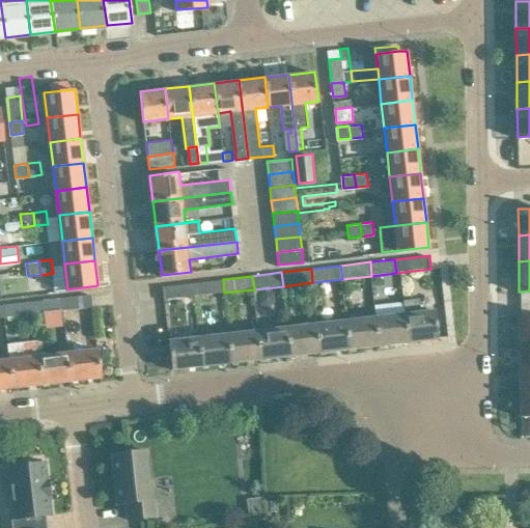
[(199,296),(224,293),(223,279),(197,282),(199,296)]
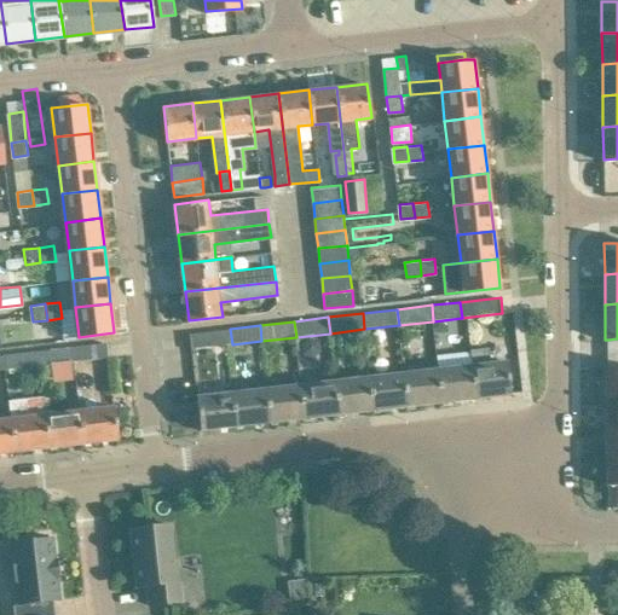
[(191,349),(232,344),(230,329),(190,334),(191,349)]
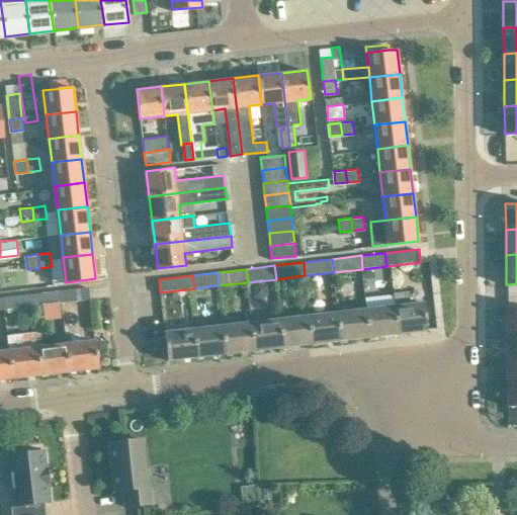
[(57,290),(58,303),(71,302),(91,299),(90,286),(70,288),(57,290)]
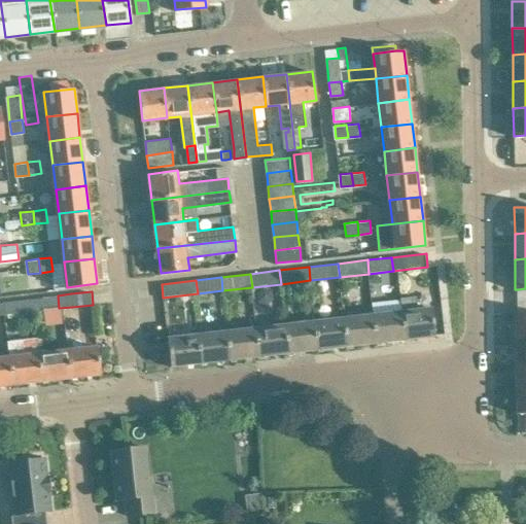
[(34,310),(59,308),(58,295),(33,299),(34,310)]
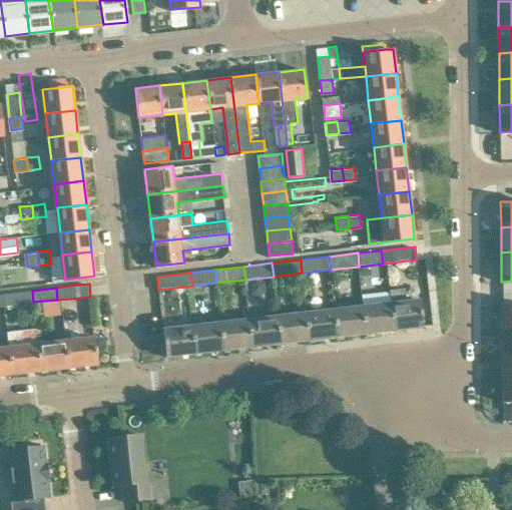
[(392,303),(395,330),(424,326),(421,299),(407,301),(406,288),(390,289),(392,303)]
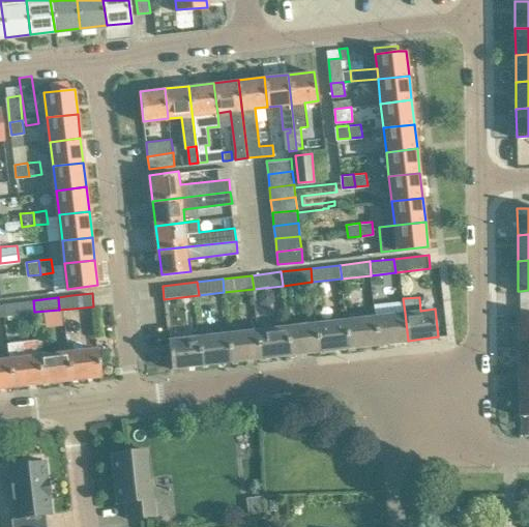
[(5,316),(34,312),(33,300),(4,303),(5,316)]
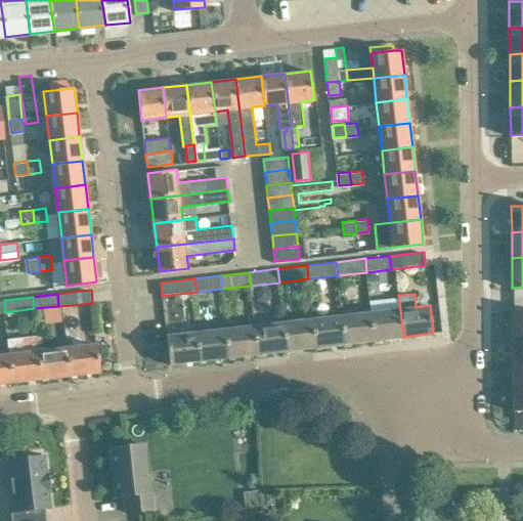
[(375,340),(403,337),(400,309),(372,312),(375,340)]
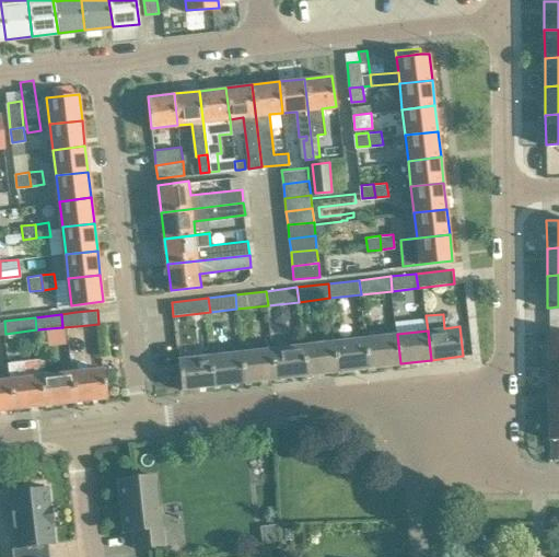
[(548,360),(558,359),(558,333),(550,333),(547,333),(548,360)]
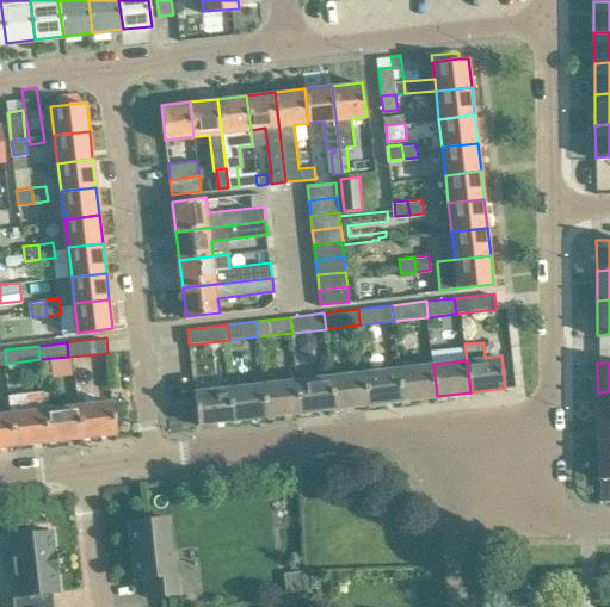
[(402,400),(437,396),(433,364),(399,367),(402,400)]
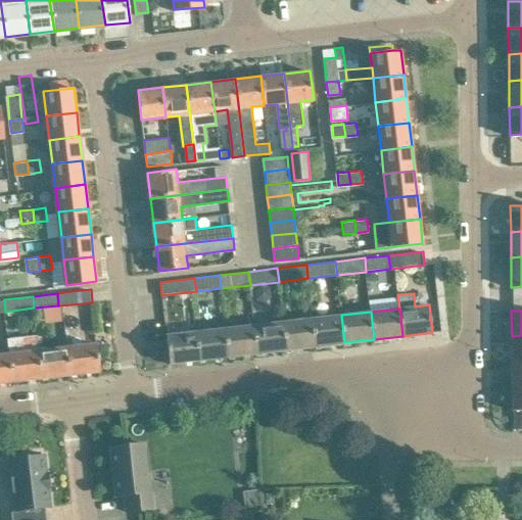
[(316,345),(344,342),(341,315),(313,318),(316,345)]
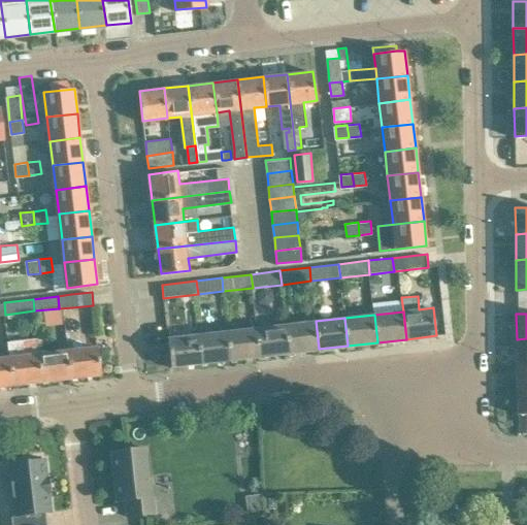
[(289,353),(319,349),(316,321),(286,325),(289,353)]
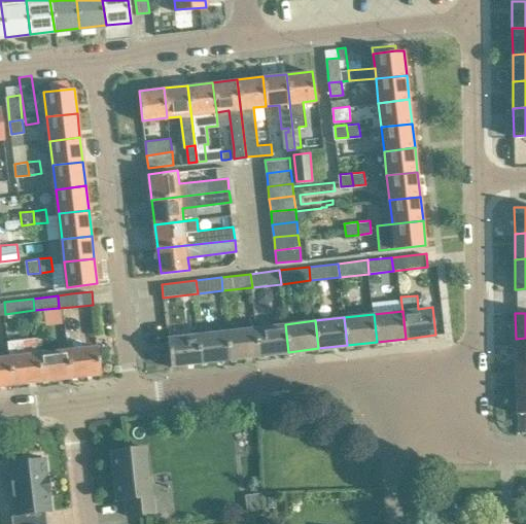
[(259,355),(288,352),(285,324),(256,327),(259,355)]
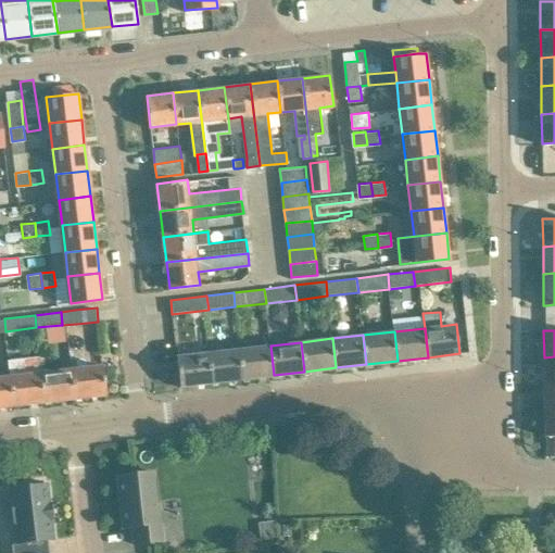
[(243,378),(274,375),(270,346),(239,349),(243,378)]
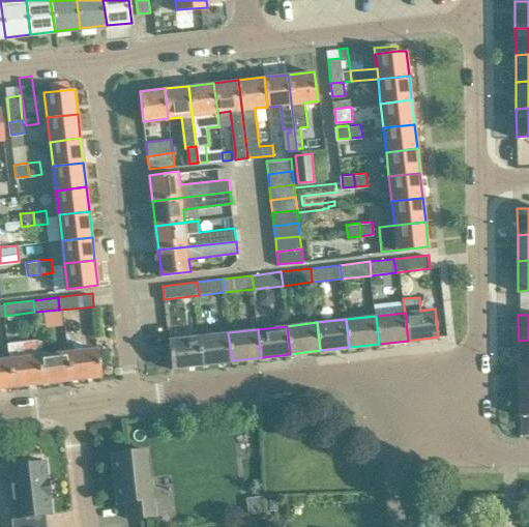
[(202,364),(232,360),(228,332),(199,337),(202,364)]
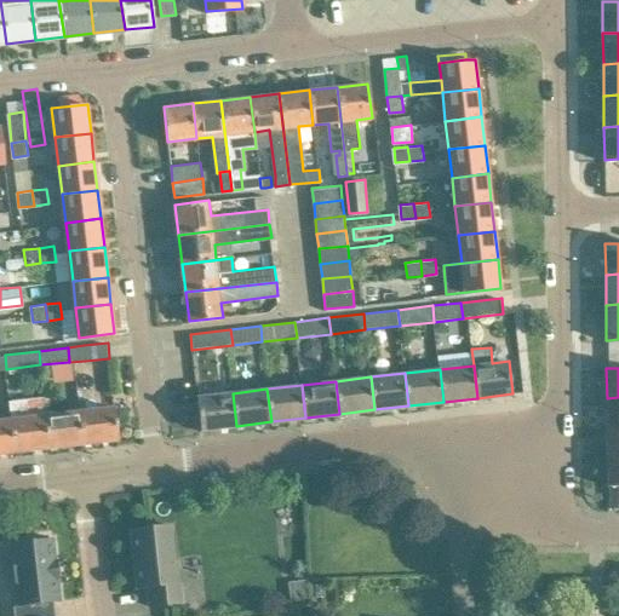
[(201,430),(236,426),(233,393),(198,397),(201,430)]
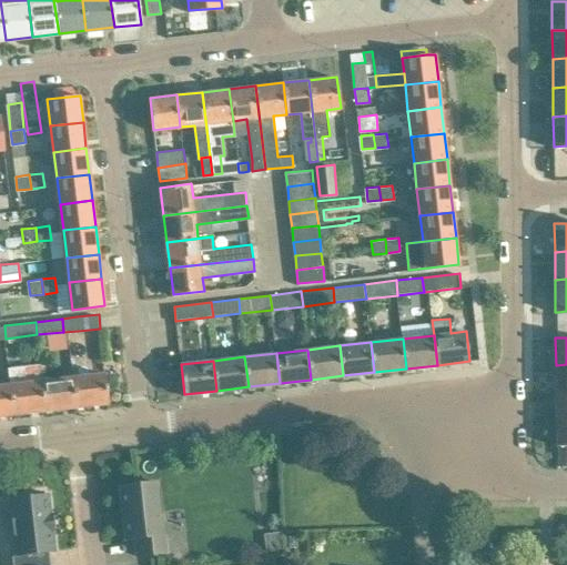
[(556,392),(566,391),(566,364),(556,365),(556,392)]
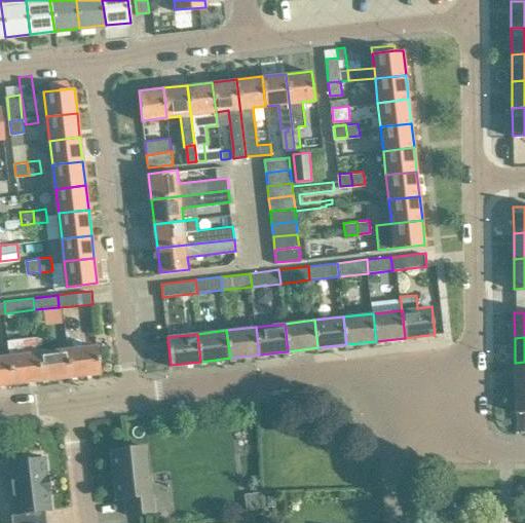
[(37,341),(8,344),(10,356),(13,383),(42,379),(39,351),(37,341)]
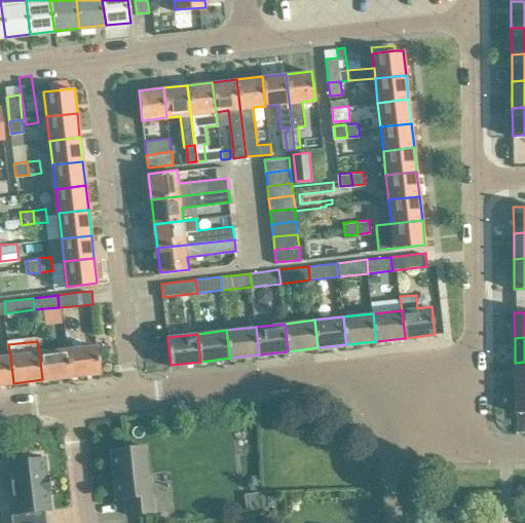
[(68,348),(71,376),(101,373),(98,345),(68,348)]
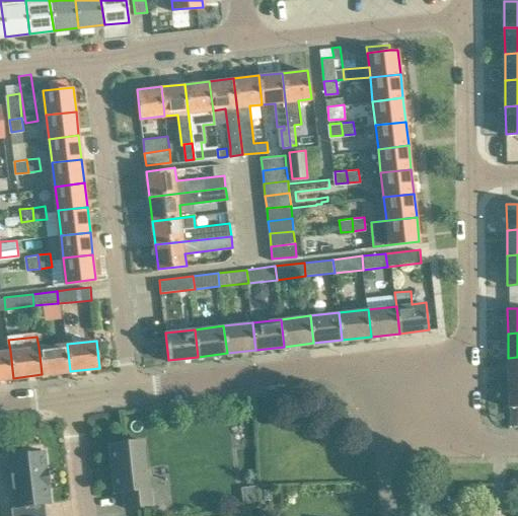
[(42,374),(70,371),(67,344),(39,347),(42,374)]
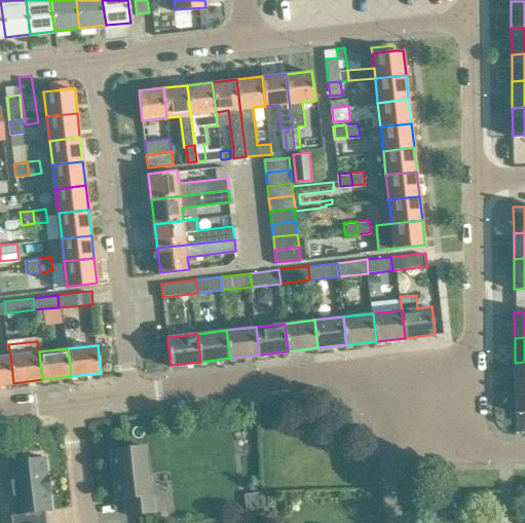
[(0,384),(13,383),(10,356),(0,356),(0,384)]
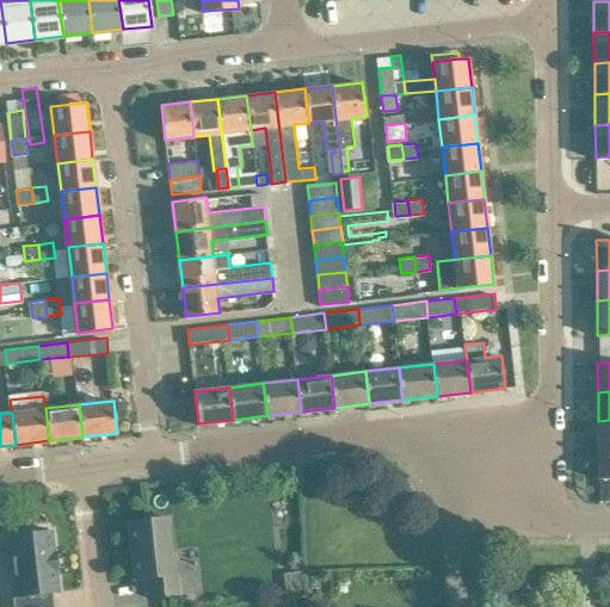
[(598,448),(609,448),(609,420),(598,421),(598,448)]
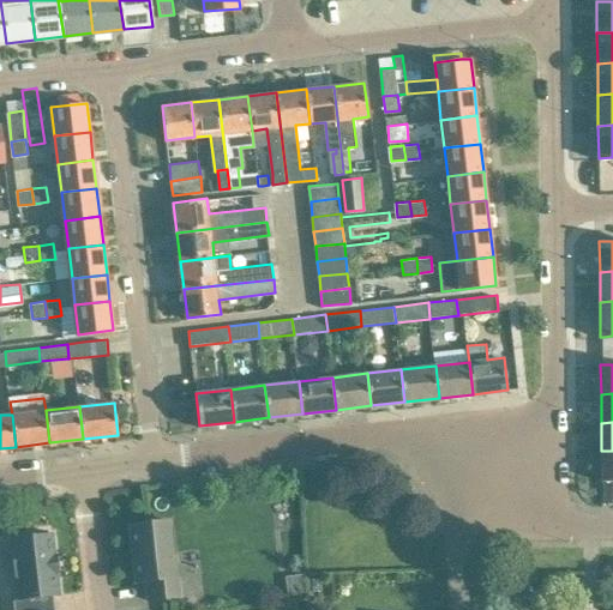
[(612,451),(601,451),(602,481),(612,479),(612,451)]
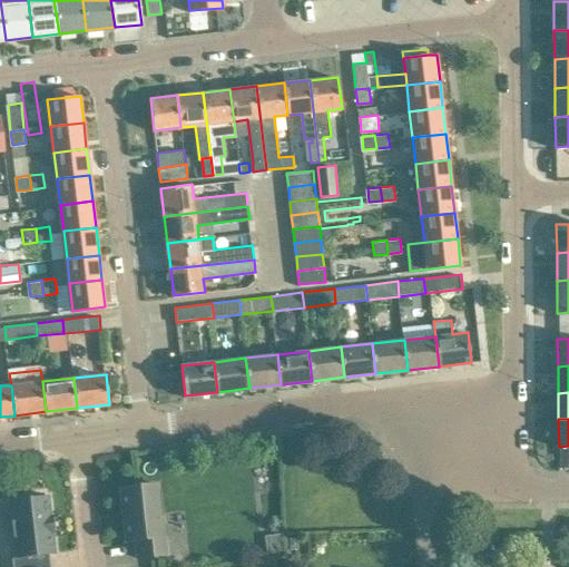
[(568,446),(559,447),(559,465),(568,465),(568,446)]
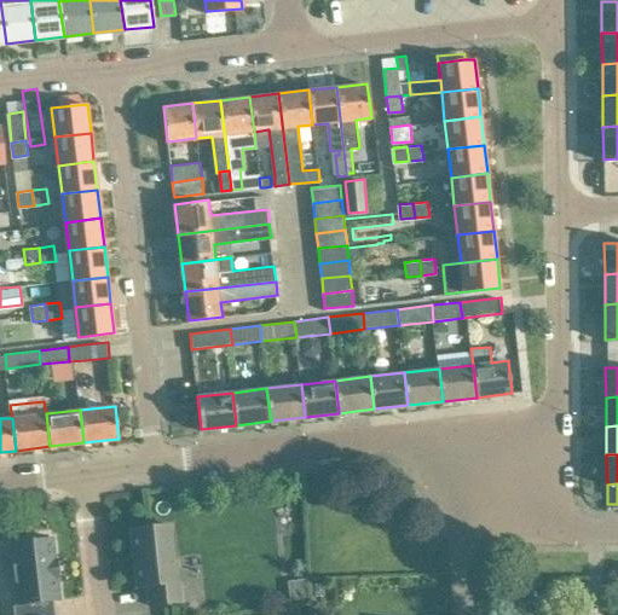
[(138,586),(148,585),(150,603),(183,599),(178,560),(175,560),(172,523),(132,528),(138,586)]
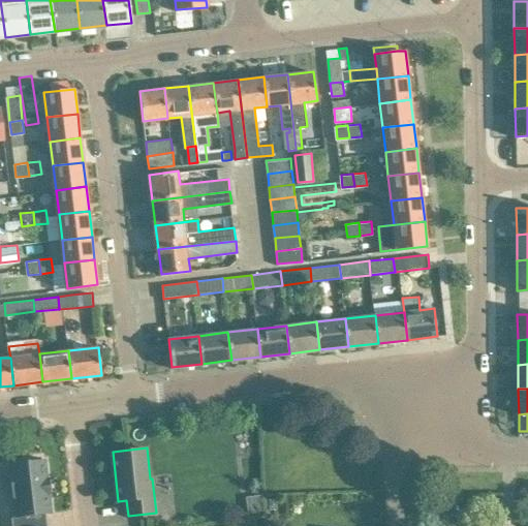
[(10,472),(4,472),(6,489),(12,488),(16,514),(11,514),(12,525),(39,525),(38,513),(51,511),(49,492),(50,492),(49,478),(48,478),(44,460),(41,460),(41,456),(27,457),(27,461),(9,463),(10,472)]
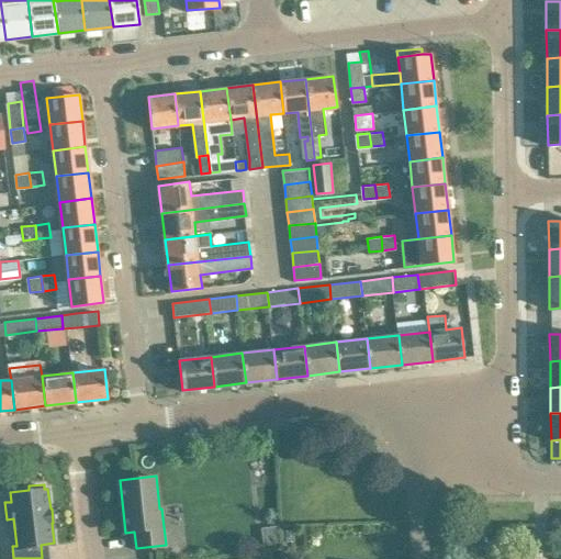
[(292,516),(278,517),(280,535),(294,533),(292,516)]
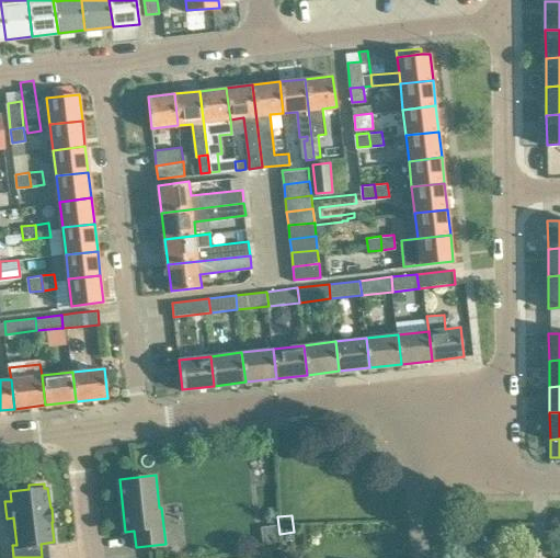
[(280,543),(277,524),(262,525),(264,544),(280,543)]
